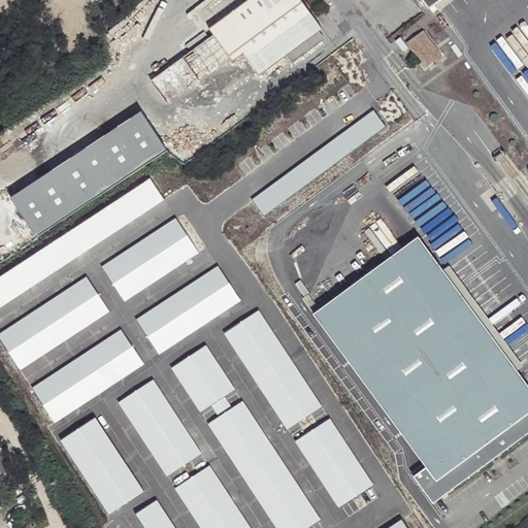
[(322,29),(306,8),(300,0),(250,0),(209,30),(215,36),(231,58),(234,62),(243,55),(259,75),(322,29)]
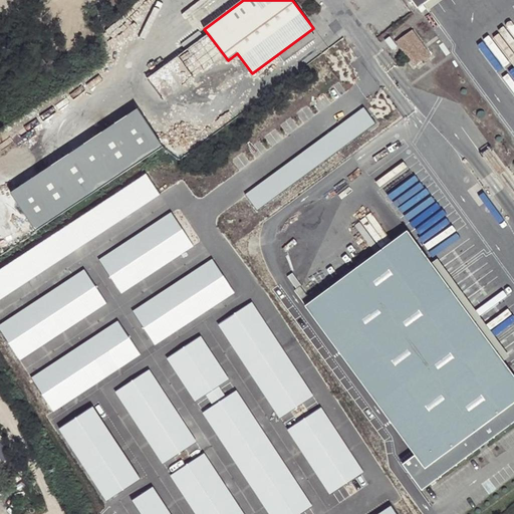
[(313,28),(252,73),(253,74),(279,55),(285,61),(313,41),(307,34),(314,29),(313,28)]
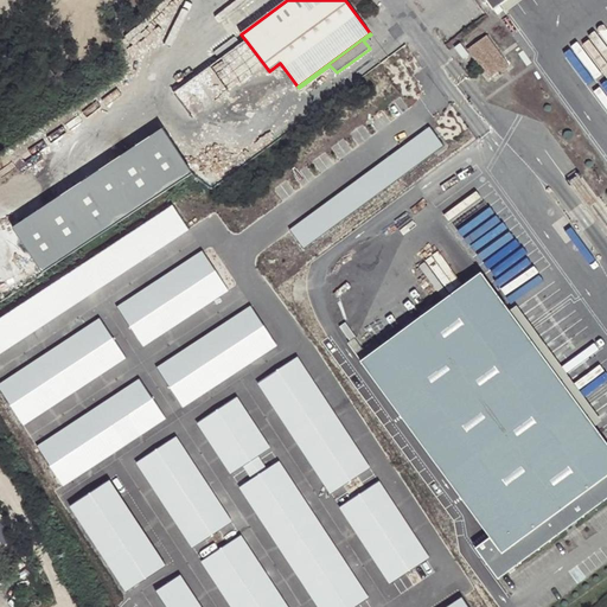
[(464,48),(477,66),(497,51),(484,33),(464,48)]
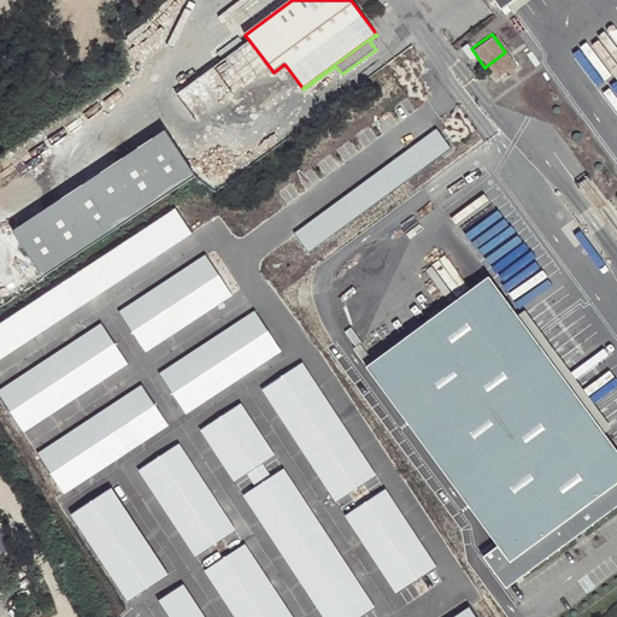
[(270,68),(251,42),(177,95),(197,122),(270,68)]
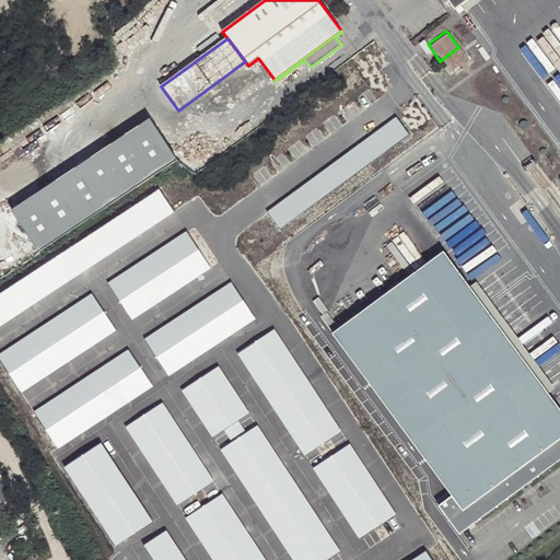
[(458,47),(440,61),(447,71),(459,62),(462,65),(467,60),(458,47)]
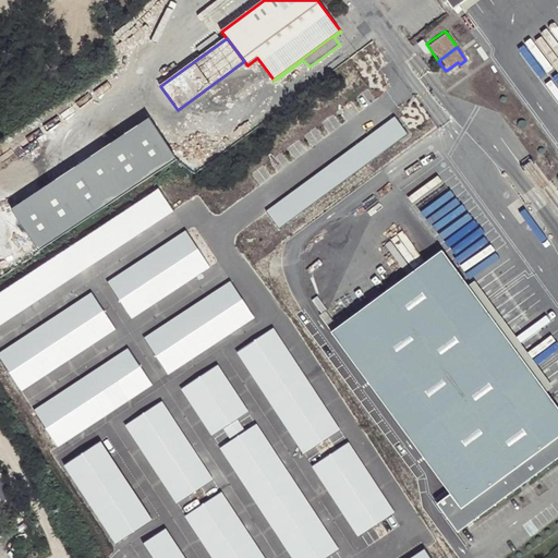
[(396,118),(267,211),(279,229),(409,135),(396,118)]
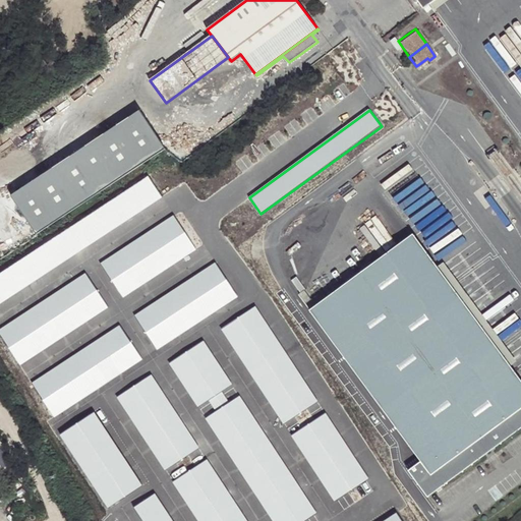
[(142,114),(13,198),(39,236),(168,152),(142,114)]
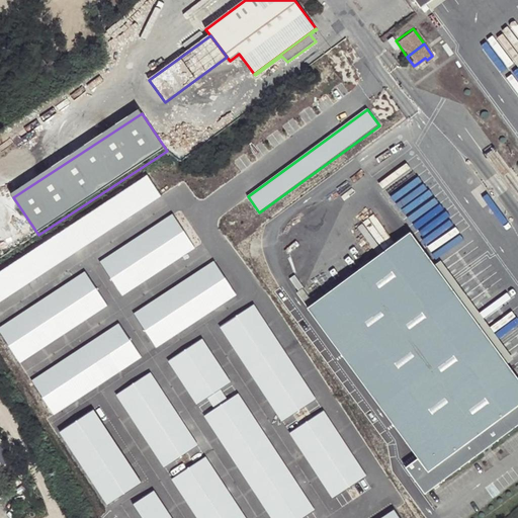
[(149,175),(0,272),(0,301),(162,195),(149,175)]
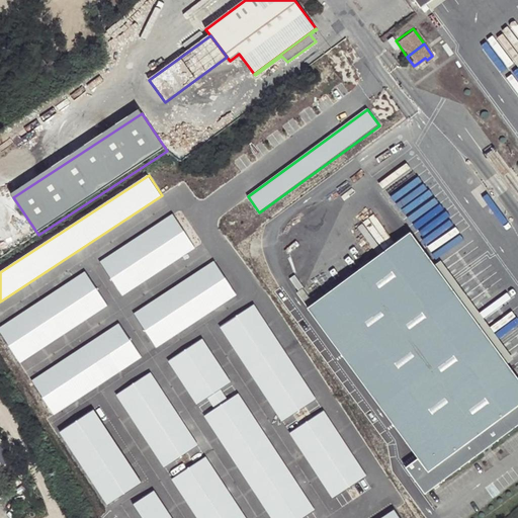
[(122,295),(195,248),(174,214),(100,263),(122,295)]
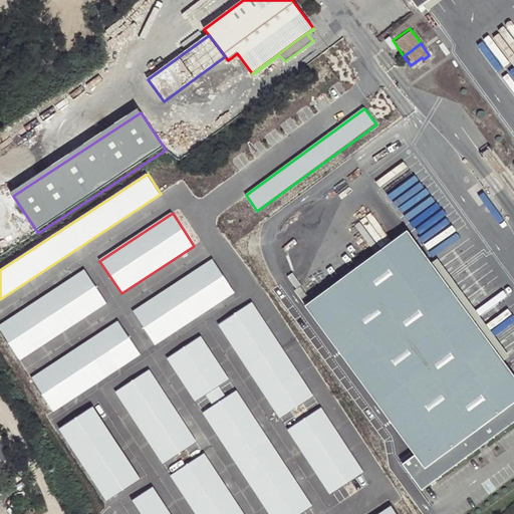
[(513,372),(408,231),(305,305),(408,444),(416,455),(404,465),(421,490),(513,421),(513,372)]
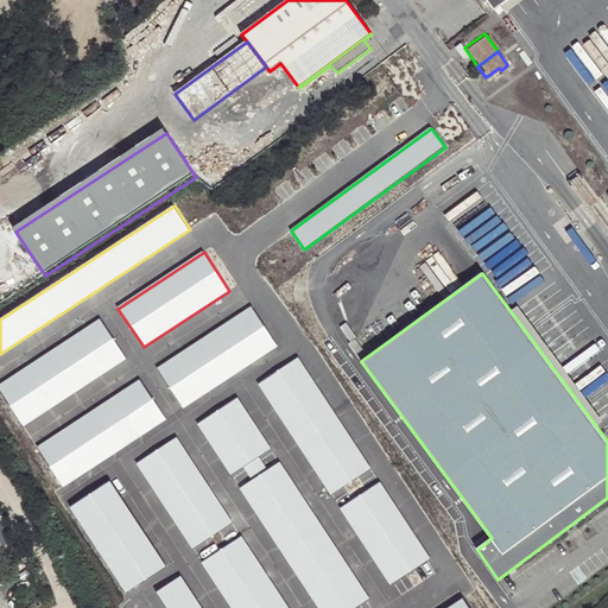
[(252,306),(157,368),(182,407),(278,346),(252,306)]
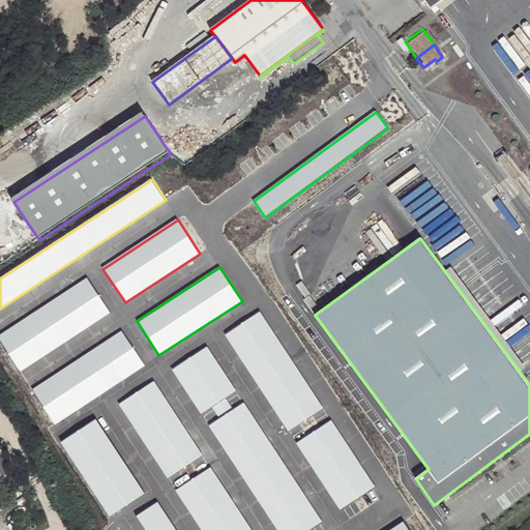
[(88,278),(0,335),(0,340),(21,372),(110,313),(88,278)]
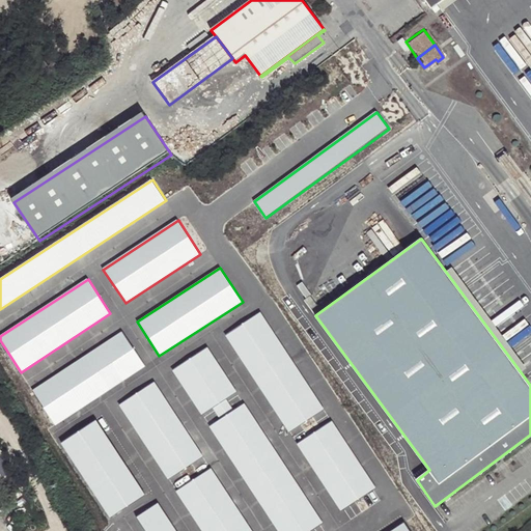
[(316,304),(309,295),(304,299),(314,313),(331,301),(328,296),(316,304)]
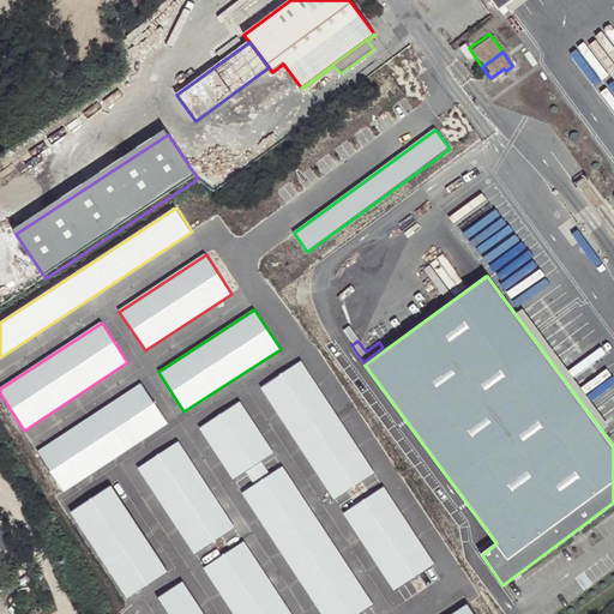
[(301,361),(262,386),(335,499),(375,474),(301,361)]
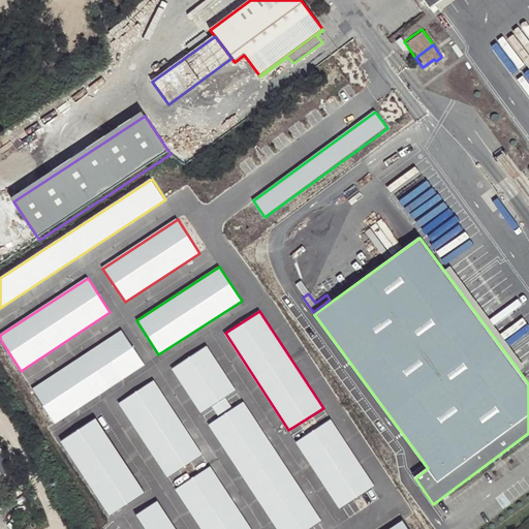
[(122,331),(33,390),(56,424),(145,365),(122,331)]
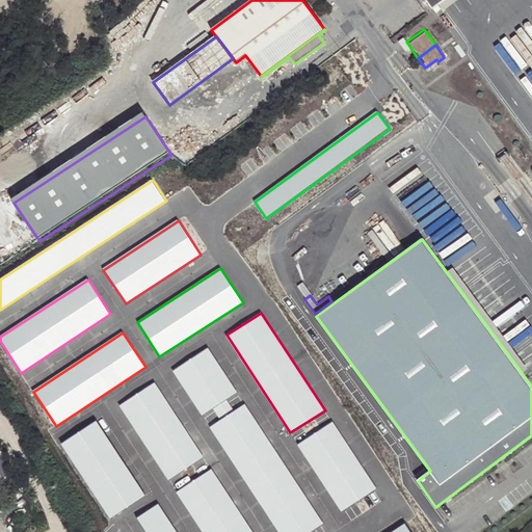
[(207,348),(173,371),(203,416),(214,407),(221,420),(209,427),(277,531),(310,531),(323,524),(244,404),(234,411),(227,400),(237,394),(207,348)]
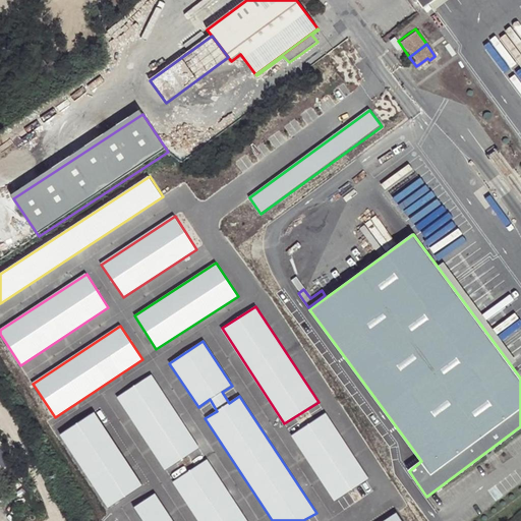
[(152,374),(117,397),(166,470),(199,449),(152,374)]
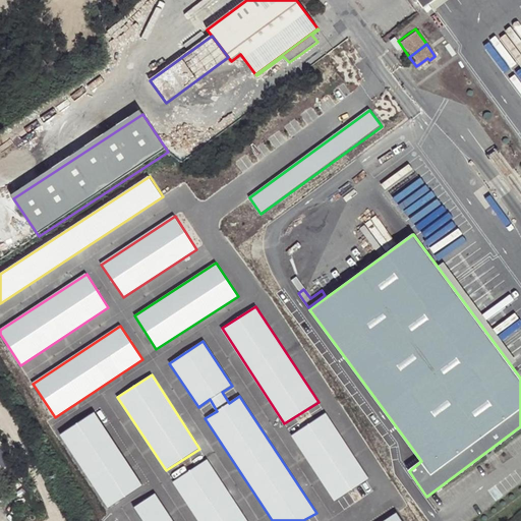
[(94,412),(61,433),(110,507),(142,485),(94,412)]
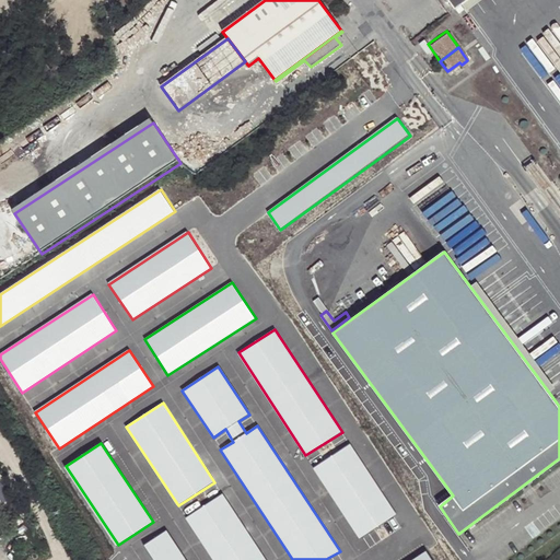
[(314,469),(361,538),(397,514),(350,445),(314,469)]
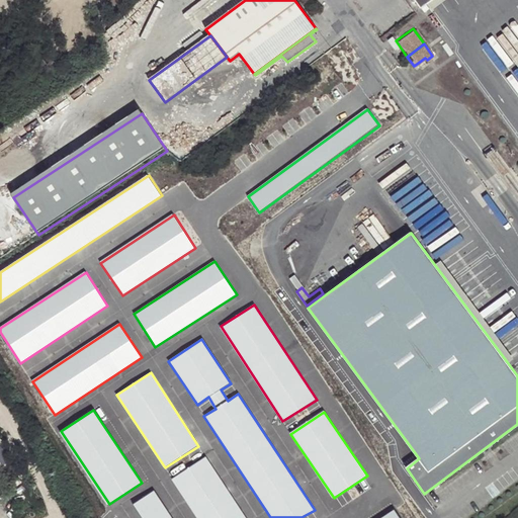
[(245,517),(204,456),(173,478),(199,517),(245,517)]
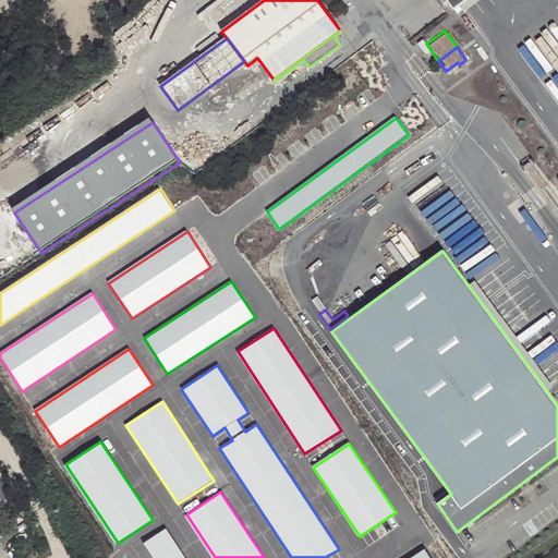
[(183,557),(165,529),(144,543),(153,557),(183,557)]
